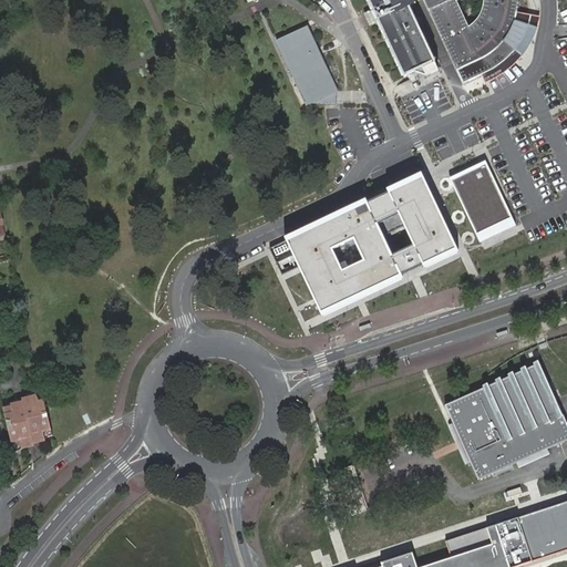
[(422,0),(456,73),(487,59),(495,52),(500,49),(503,45),(509,37),(512,32),(516,23),(517,18),(518,8),(518,2),(518,0),(367,0),(404,79),(435,64),(410,8),(415,4),(413,0),(422,0)]
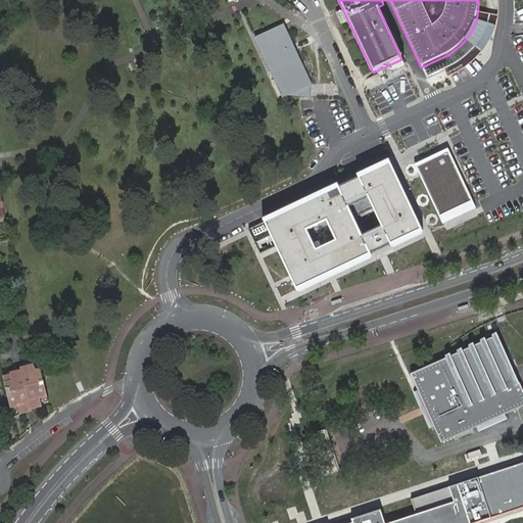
[(285,22),(253,37),(282,98),(288,96),(313,97),(313,84),(285,22)]
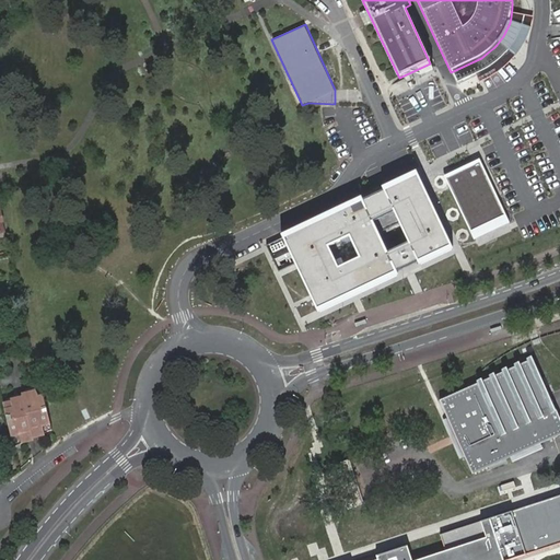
[(480,158),(444,175),(471,232),(508,216),(480,158)]
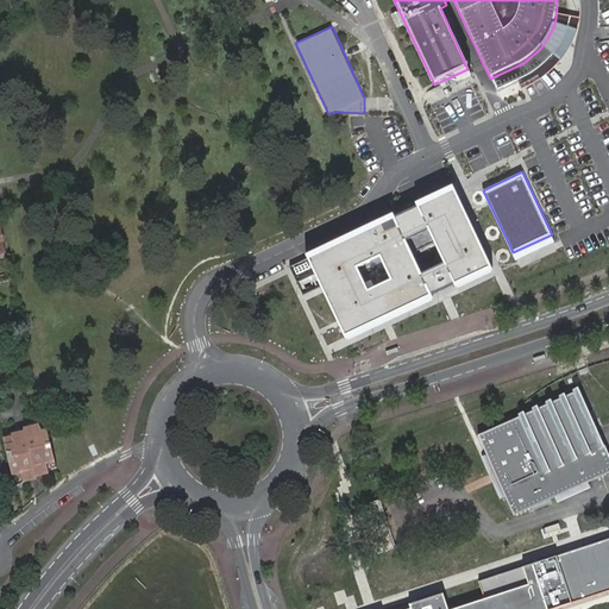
[(456,183),(309,256),(347,337),(494,267),(456,183)]
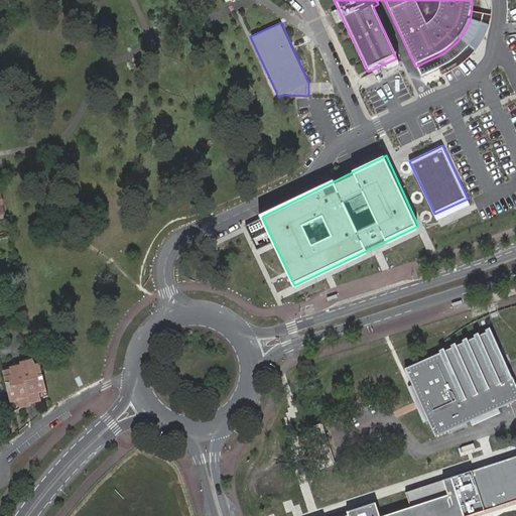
[(436,435),(515,399),(515,385),(491,330),(406,368),(421,403),(436,435)]
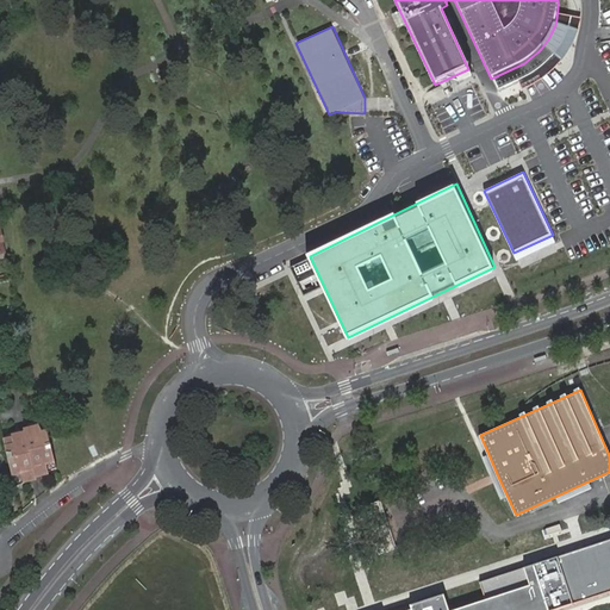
[(44,422),(1,433),(16,491),(58,483),(50,448),(44,422)]
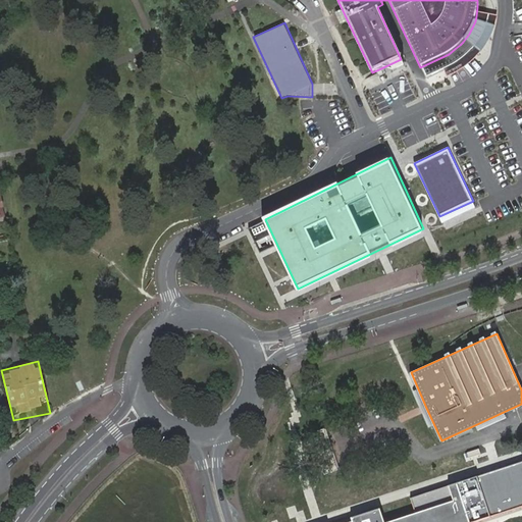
[(363,521),(473,521),(521,506),(521,461),(411,499),(415,513),(386,521),(384,521),(380,508),(361,514),(363,521)]
